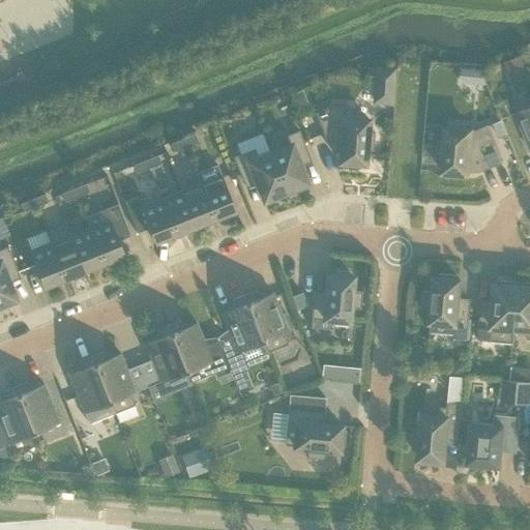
[(520,56),(505,62),(509,74),(524,67),(520,56)]
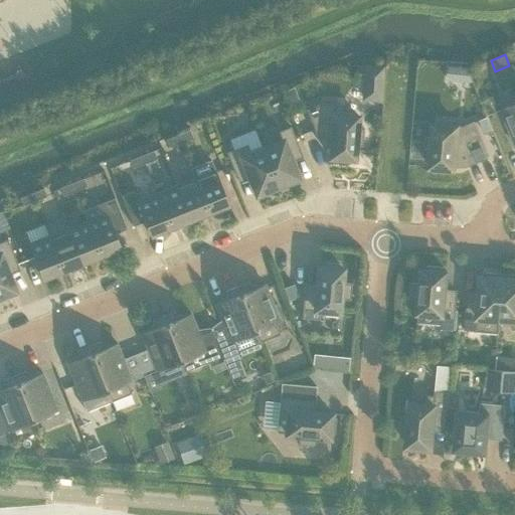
[(467,67),(465,67),(464,81),(473,82),(467,67)]
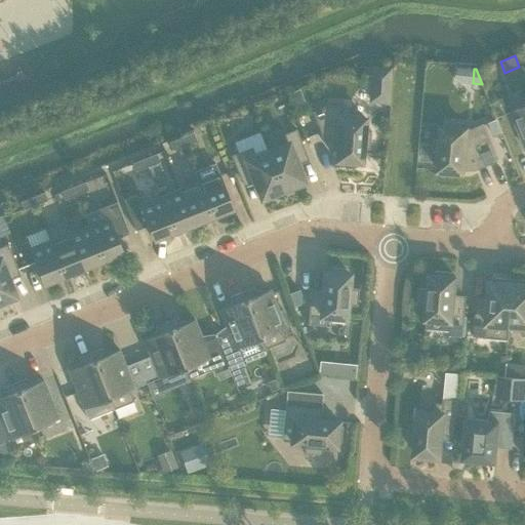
[(446,72),(445,83),(469,84),(470,73),(446,72)]
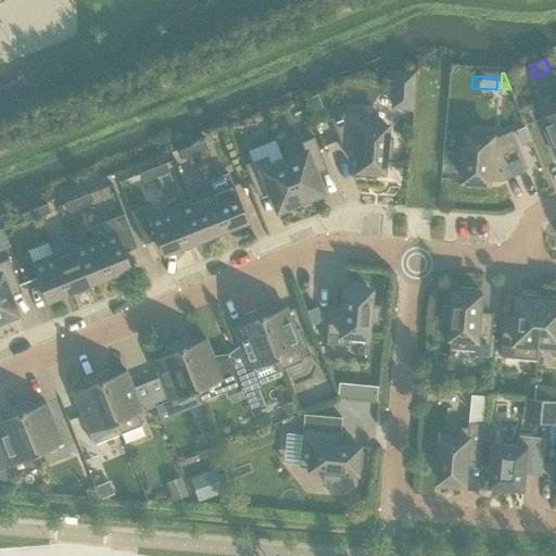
[(318,95),(305,99),(314,122),(327,117),(318,95)]
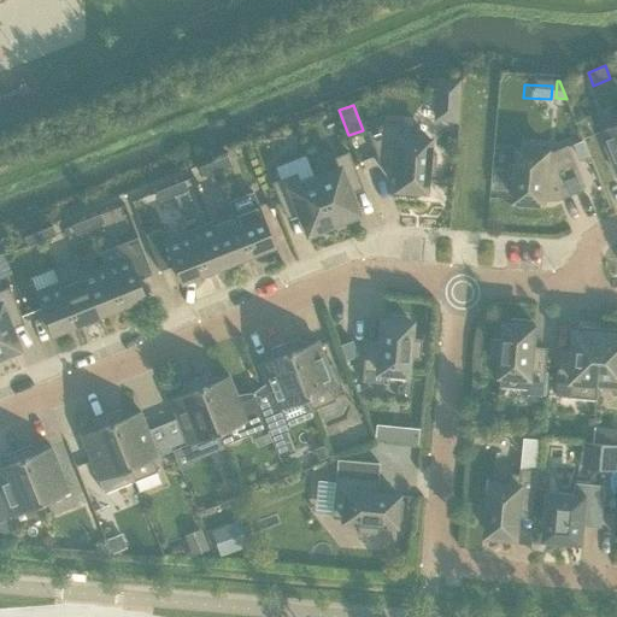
[(369,133),(377,156),(399,157),(397,188),(401,188),(401,194),(419,197),(419,191),(425,191),(427,175),(435,176),(436,156),(428,156),(429,139),(412,137),(412,127),(387,124),(369,133)]
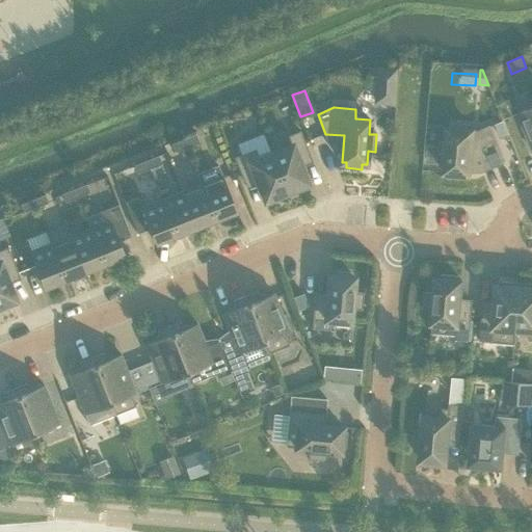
[(531,107),(519,113),(531,147),(531,107)]
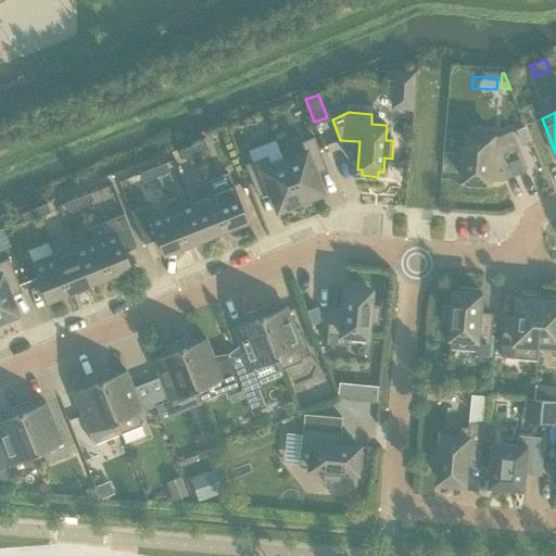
[(519,130),(525,144),(533,141),(527,127),(519,130)]
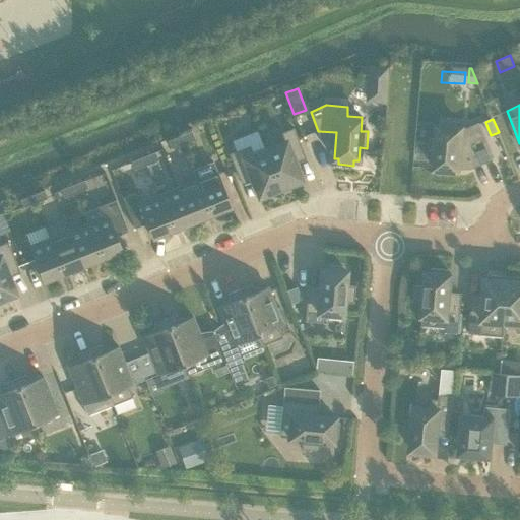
[(459,171),(460,166),(469,161),(472,169),(495,159),(479,123),(467,128),(439,125),(438,138),(431,138),(430,154),(437,155),(435,169),(439,169),(439,174),(455,175),(455,171),(459,171)]
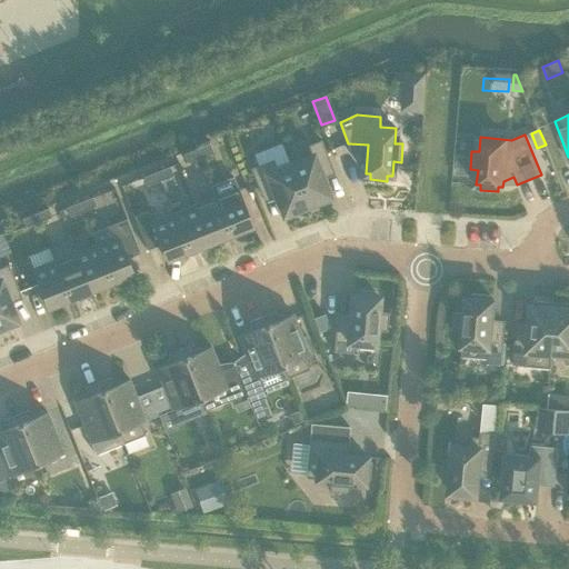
[(291,163),(309,211),(328,203),(326,198),(330,197),(320,172),(332,168),(322,140),(309,146),(312,156),(291,163)]
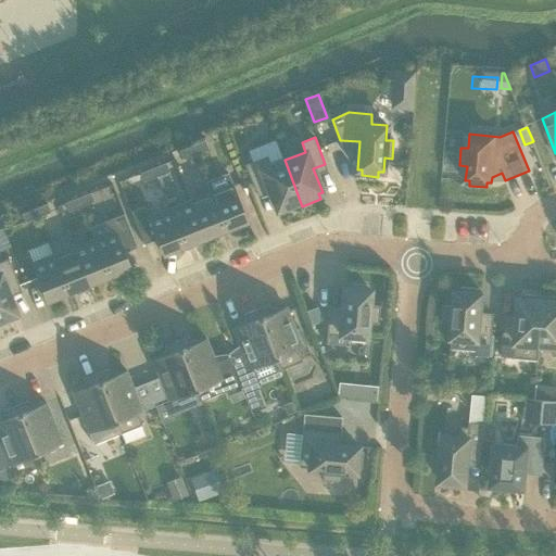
[(192,146),(196,154),(209,150),(205,140),(192,146)]
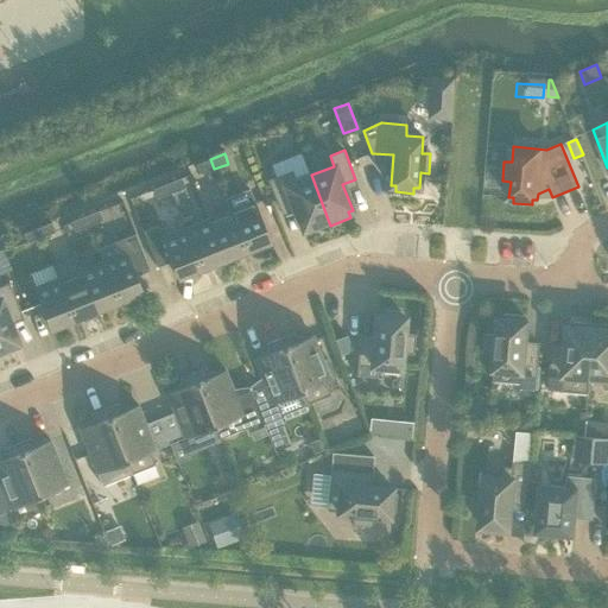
[(214,169),(210,159),(196,165),(201,175),(214,169)]
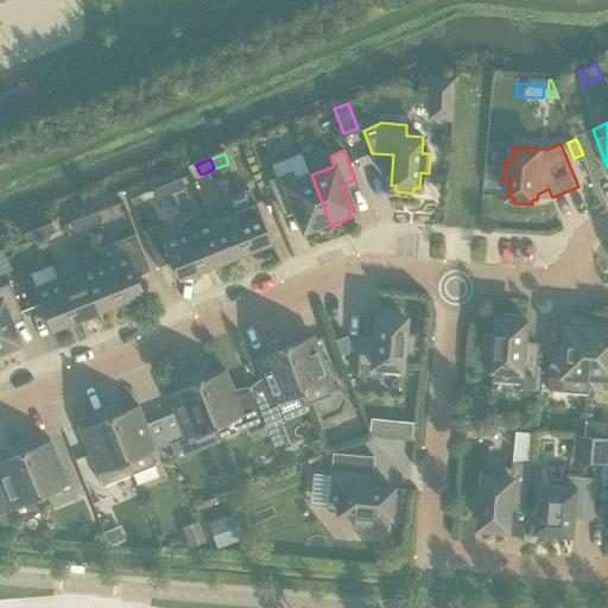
[(284,175),(270,181),(282,209),(293,204),(304,229),(309,228),(311,233),(330,226),(311,175),(297,181),(293,171),(284,175)]
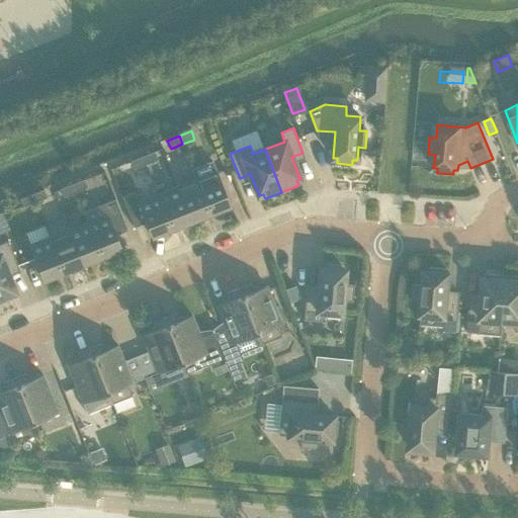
[(143,157),(147,165),(159,160),(155,152),(143,157)]
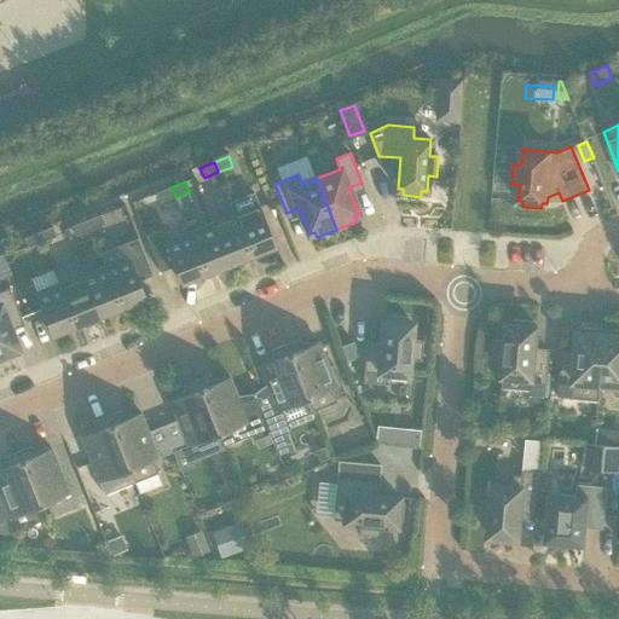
[(175,197),(171,187),(157,192),(161,203),(175,197)]
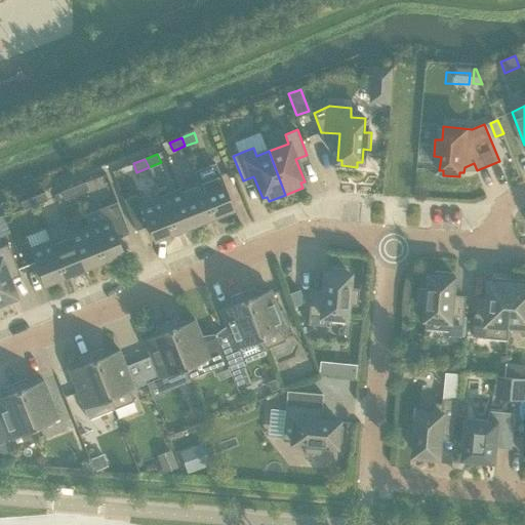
[(195,171),(199,182),(213,217),(234,209),(215,163),(195,171)]
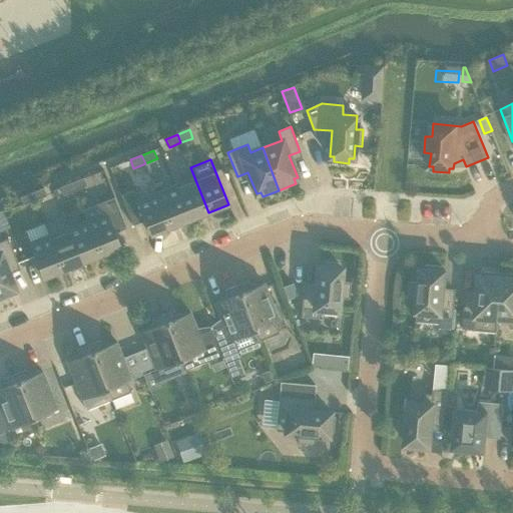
[(175,185),(189,220),(208,212),(194,177),(175,185)]
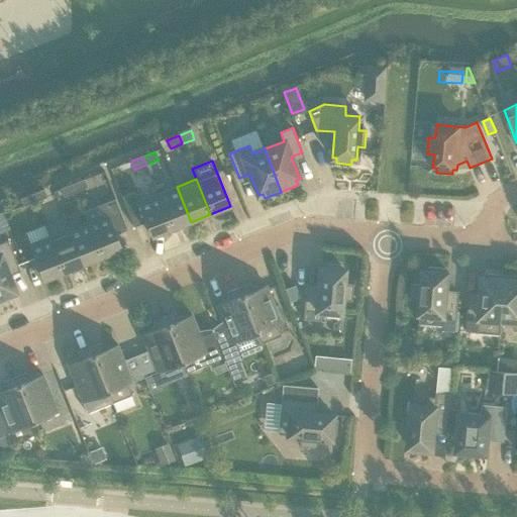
[(73,184),(76,193),(88,188),(85,180),(73,184)]
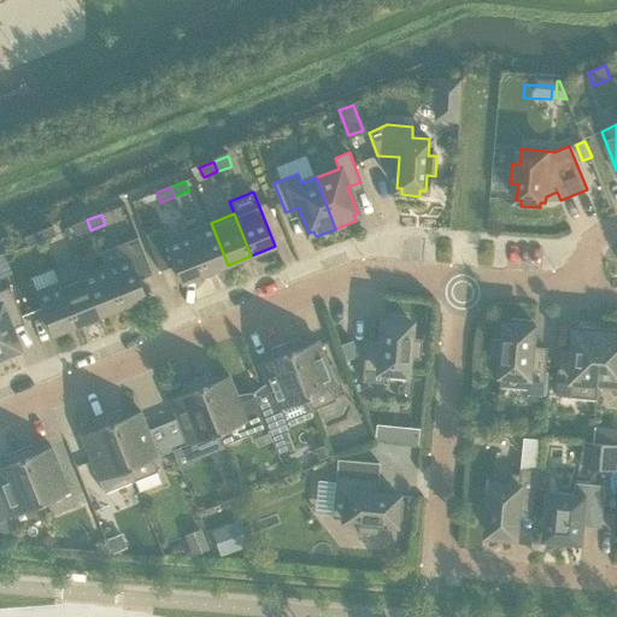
[(90,230),(87,219),(72,225),(76,236),(90,230)]
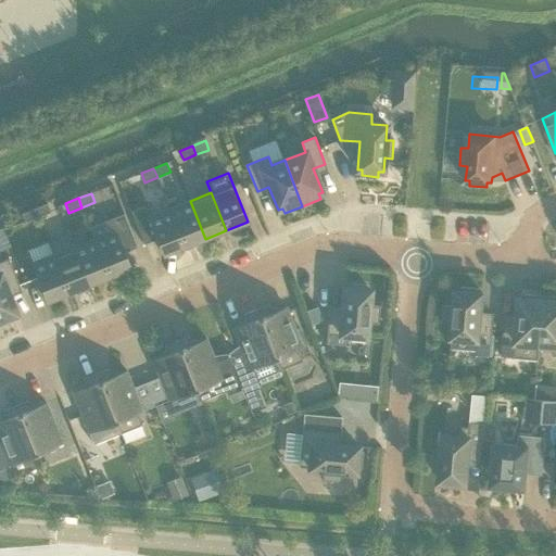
[(190,201),(169,209),(185,247),(205,239),(190,201)]
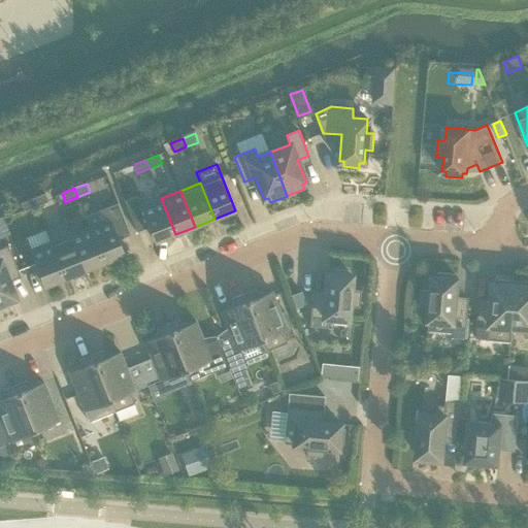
[(33,198),(36,206),(48,202),(45,193),(33,198)]
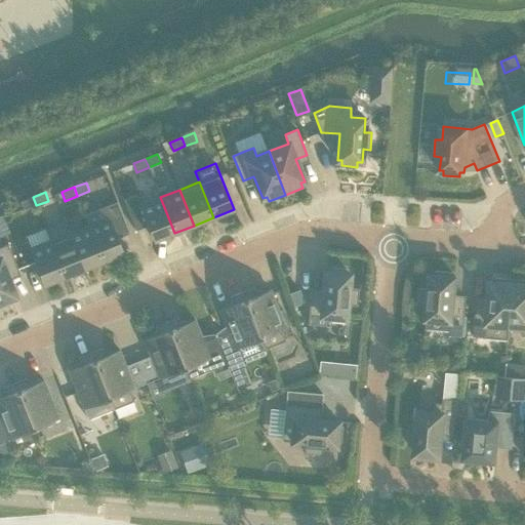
[(136,196),(124,201),(136,231),(149,226),(155,241),(174,233),(160,197),(140,205),(136,196)]
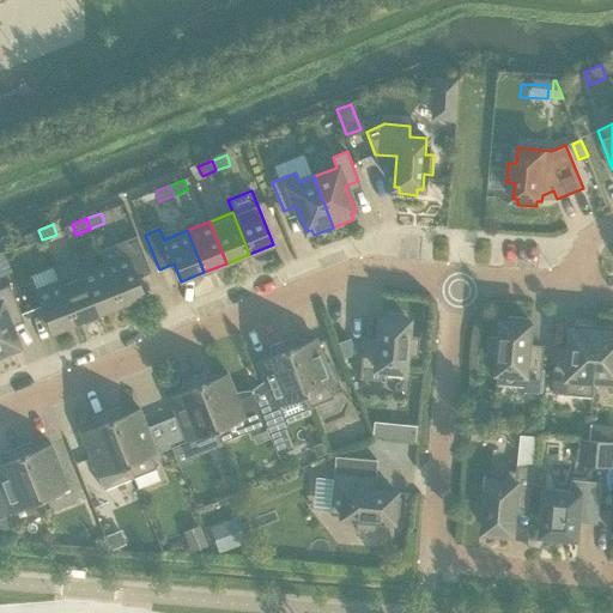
[(42,240),(38,230),(24,236),(28,246),(42,240)]
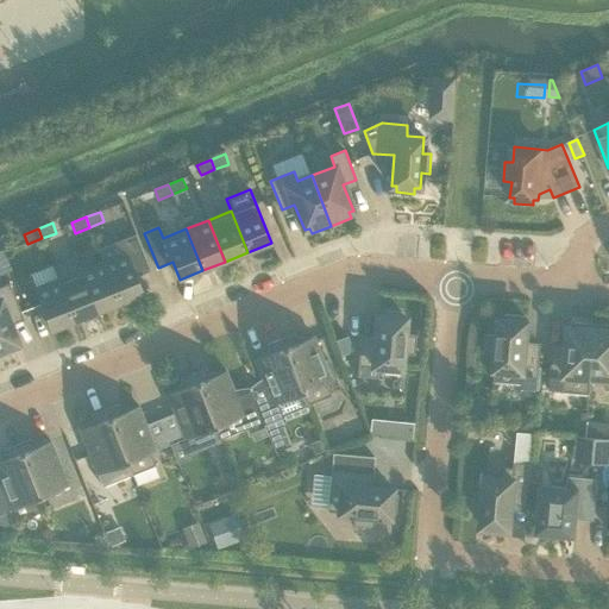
[(151,271),(136,232),(98,248),(104,262),(120,303),(144,294),(137,277),(151,271)]
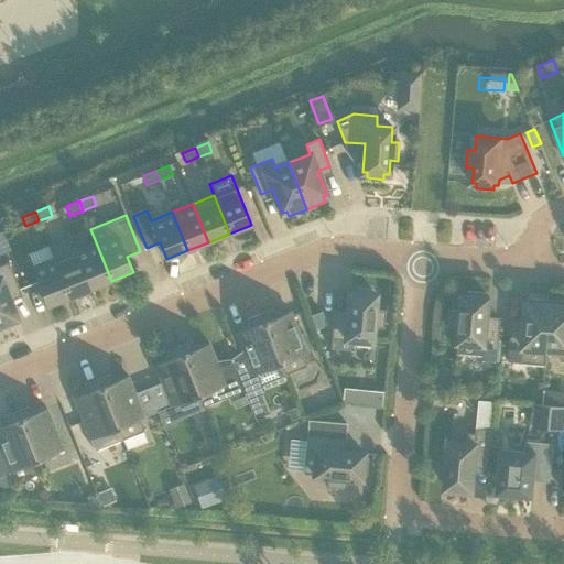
[(54,259),(69,297),(90,289),(75,250),(71,238),(50,247),(54,259)]
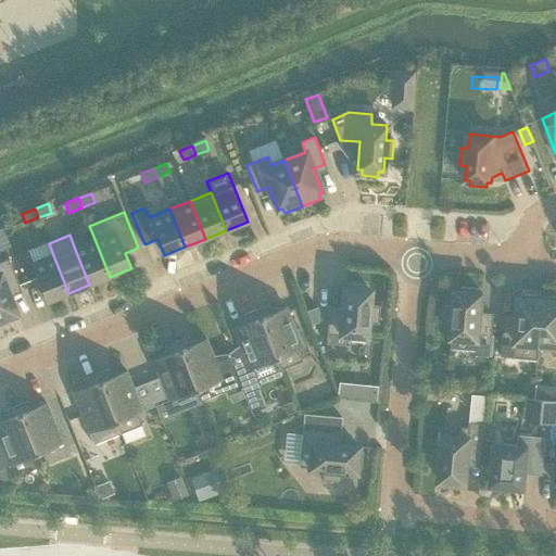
[(110,277),(95,239),(74,247),(89,285),(110,277)]
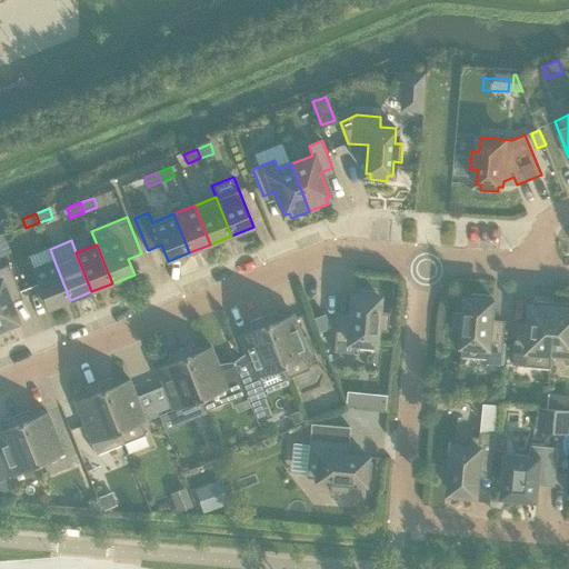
[(70,300),(55,261),(32,270),(48,309),(70,300)]
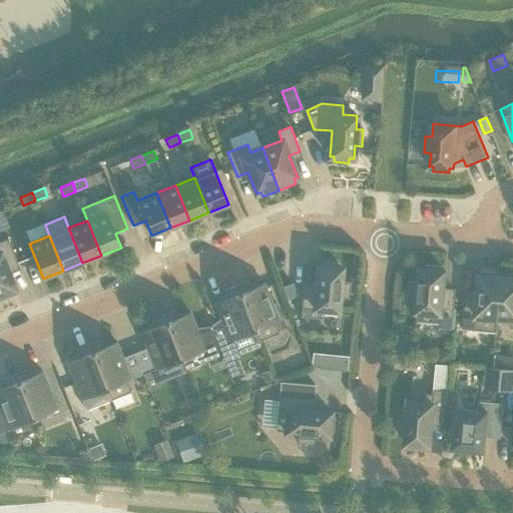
[(0,241),(0,301),(14,296),(12,292),(15,290),(7,268),(18,264),(8,239),(0,241)]
